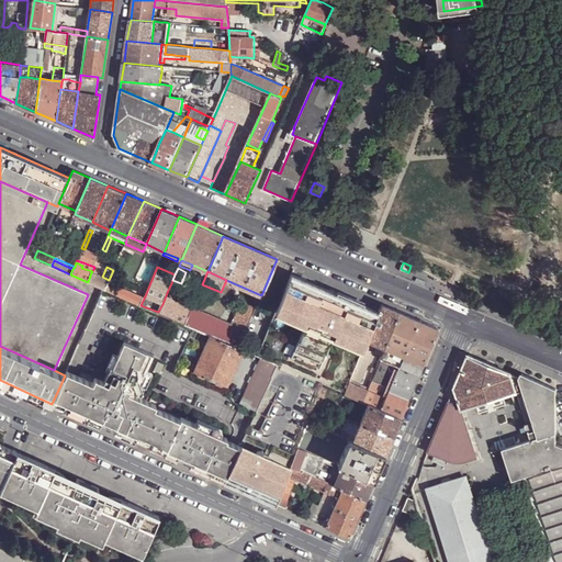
[(91,272),(88,282),(102,289),(105,290),(108,282),(109,280),(102,277),(91,272)]
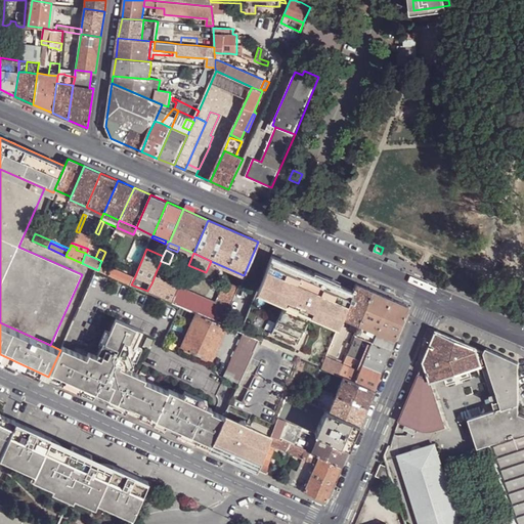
[(353,292),(272,257),(271,259),(265,273),(259,288),(257,292),(284,304),(272,331),(298,342),(309,314),(338,328),(340,324),(343,317),(353,292)]
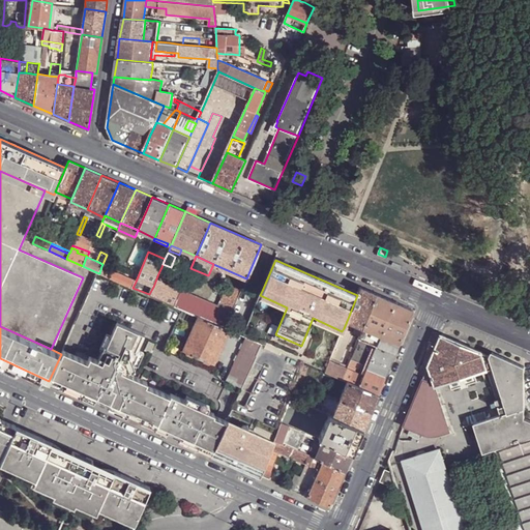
[(101,266),(99,273),(133,288),(136,282),(101,266)]
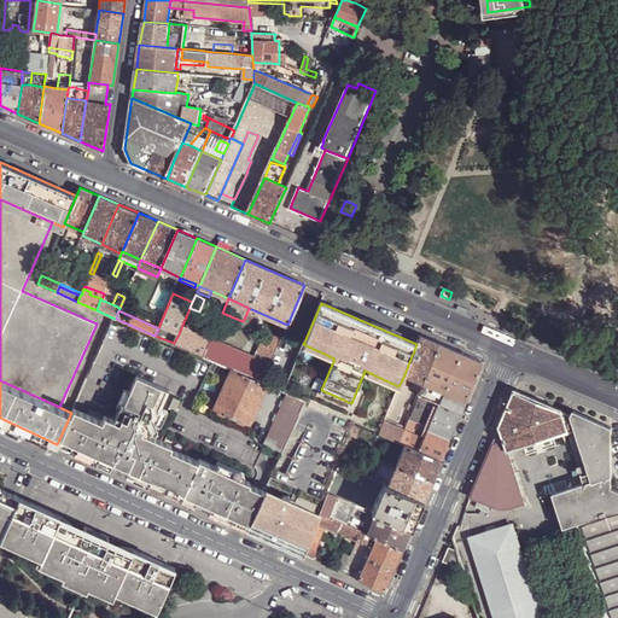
[(185,319),(192,322),(194,314),(188,312),(185,319)]
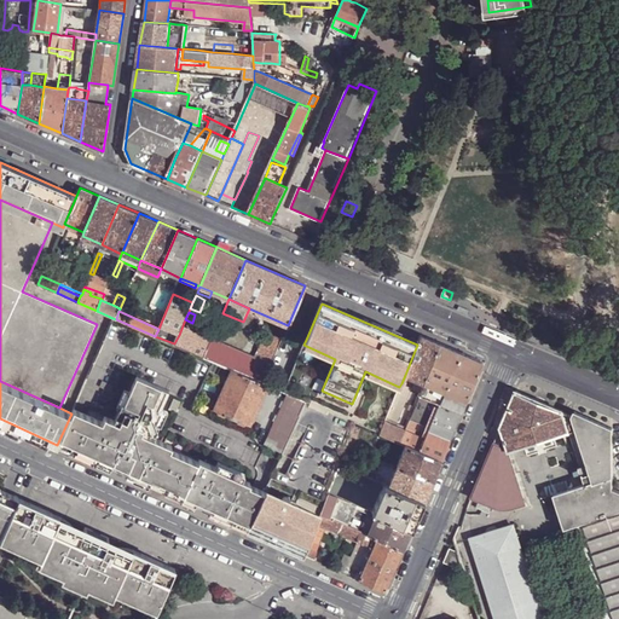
[(185,319),(179,335),(208,347),(212,340),(215,331),(192,323),(185,319)]
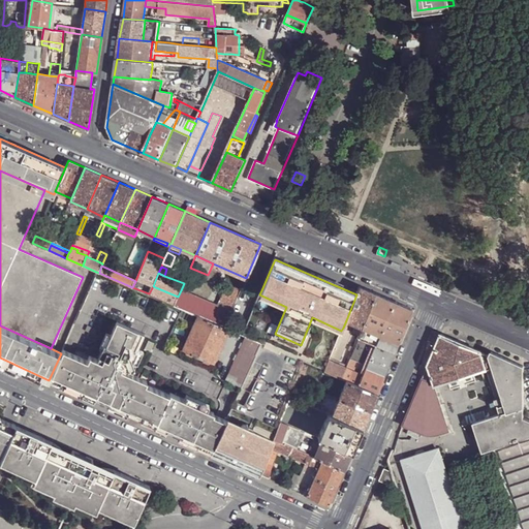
[(227,284),(221,297),(236,303),(241,289),(227,284)]
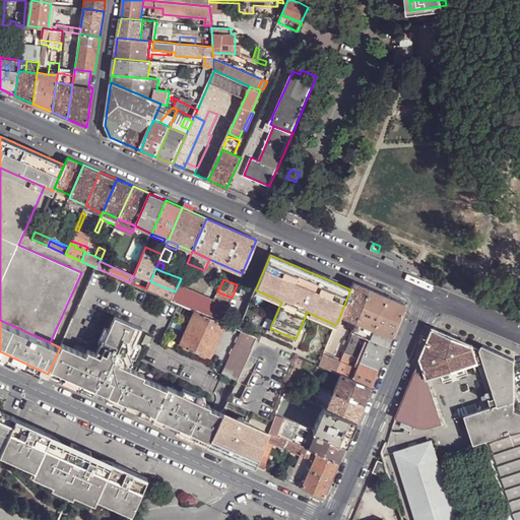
[(150,281),(146,288),(171,300),(175,291),(150,281)]
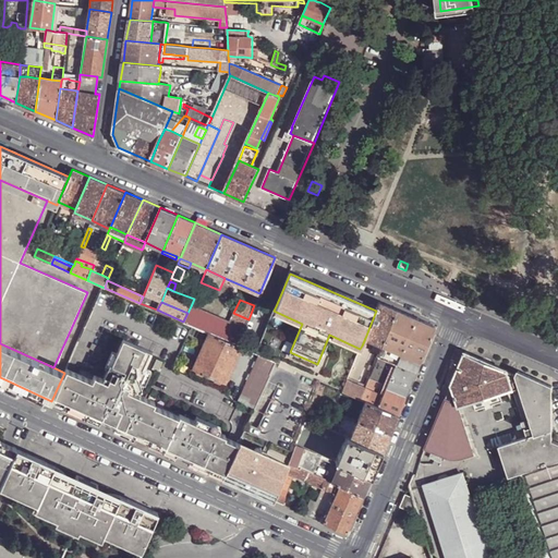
[(383,346),(397,311),(379,303),(376,311),(365,338),(375,342),(383,346)]
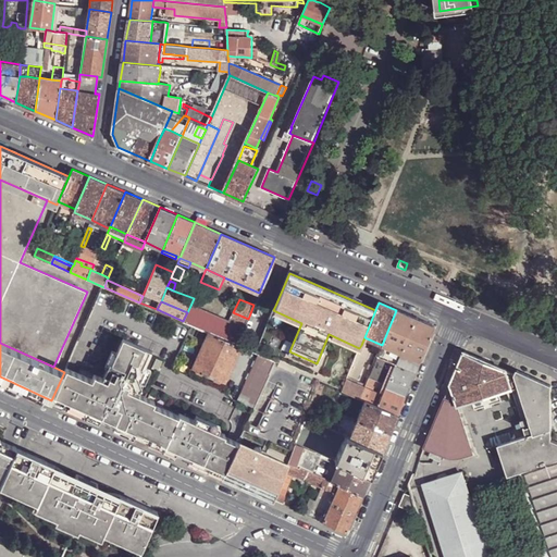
[(187,312),(183,321),(193,325),(206,331),(209,333),(236,344),(237,344),(243,329),(229,322),(190,306),(187,312)]
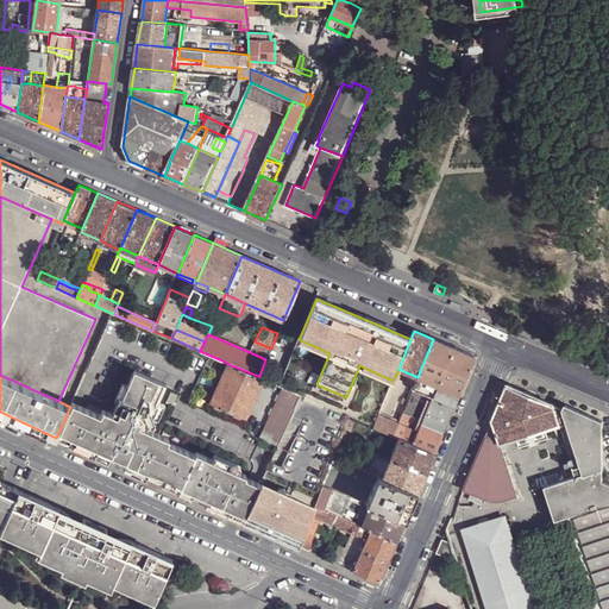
[(437,385),(453,347),(433,339),(418,377),(437,385)]
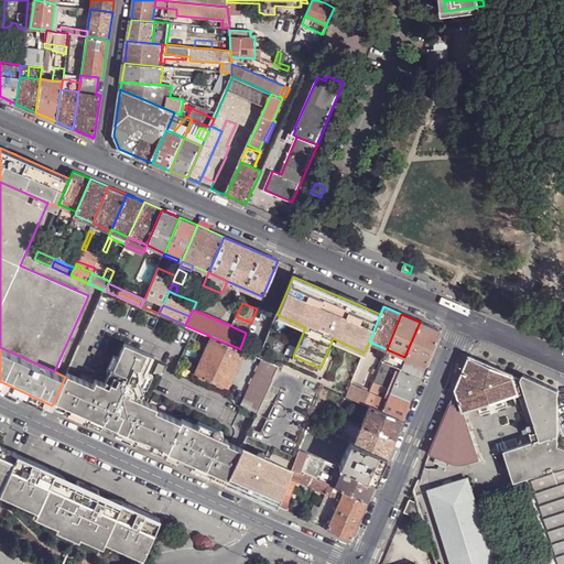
[(236,316),(231,326),(246,333),(251,323),(236,316)]
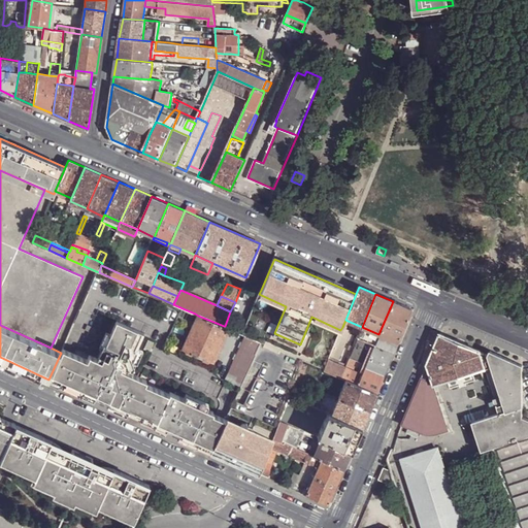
[(393,301),(378,334),(397,342),(411,309),(393,301)]
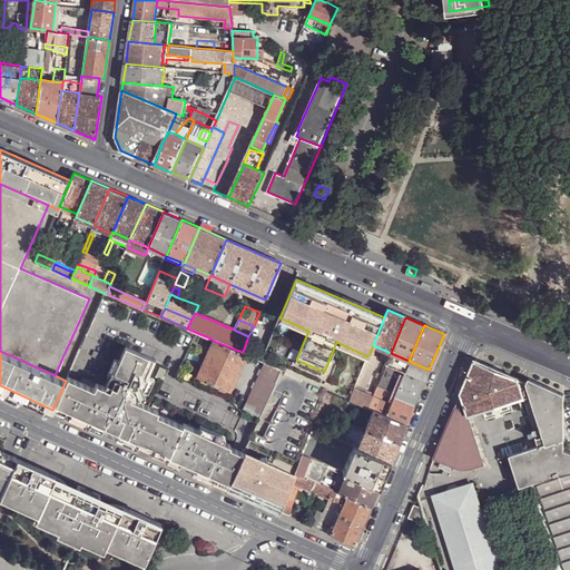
[(193,381),(195,375),(210,338),(197,333),(177,377),(192,383),(193,381)]
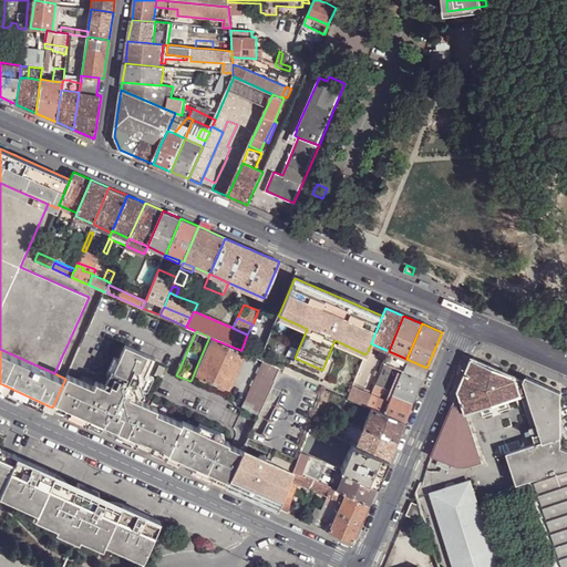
[(213,339),(196,374),(227,389),(228,389),(245,351),(241,350),(240,350),(213,339)]
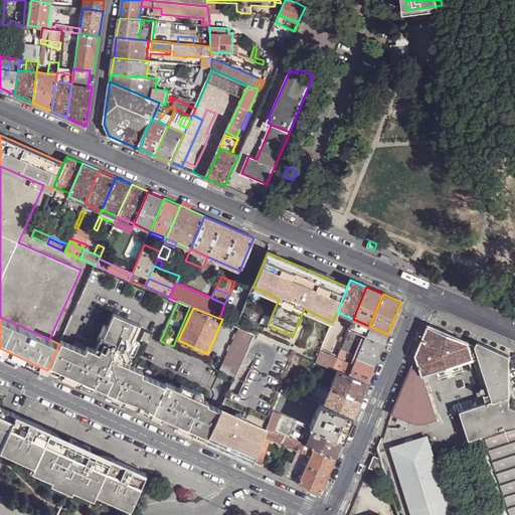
[(59,344),(47,370),(252,462),(254,456),(258,450),(266,428),(206,402),(207,400),(165,382),(165,383),(142,373),(143,370),(123,361),(127,352),(130,353),(136,339),(135,338),(140,325),(114,313),(102,341),(104,342),(100,351),(88,346),(86,351),(61,339),(59,344)]
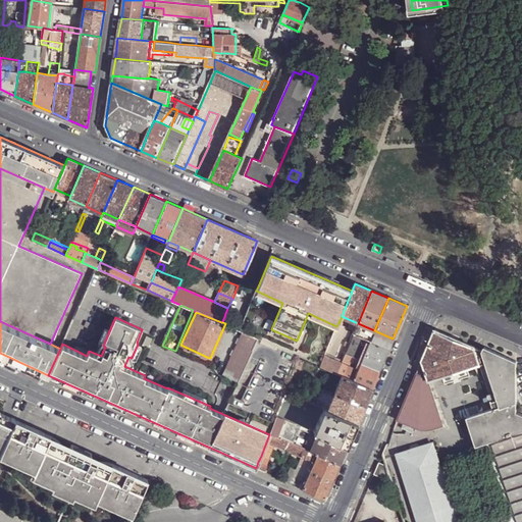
[(358,323),(351,320),(348,327),(355,330),(358,323)]
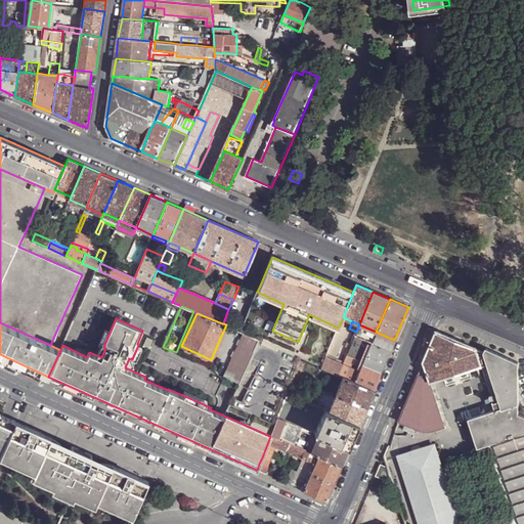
[(329,350),(325,357),(335,360),(347,331),(346,328),(340,324),(338,328),(329,350)]
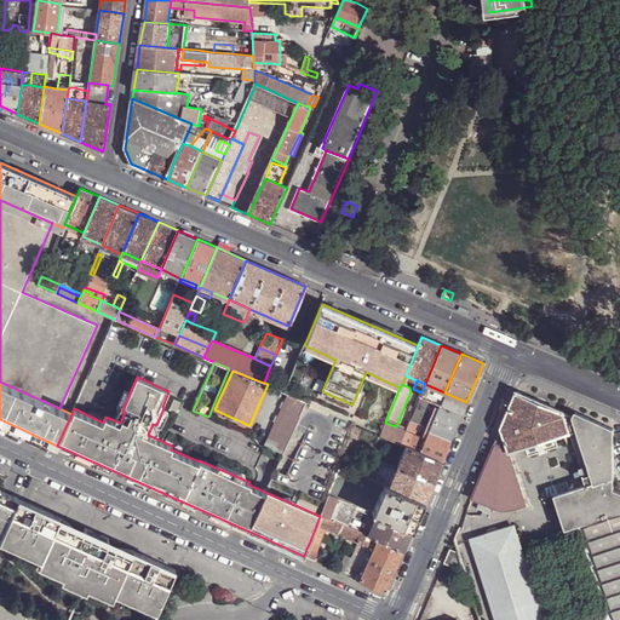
[(422,392),(420,396),(440,405),(441,402),(445,392),(425,384),(422,392)]
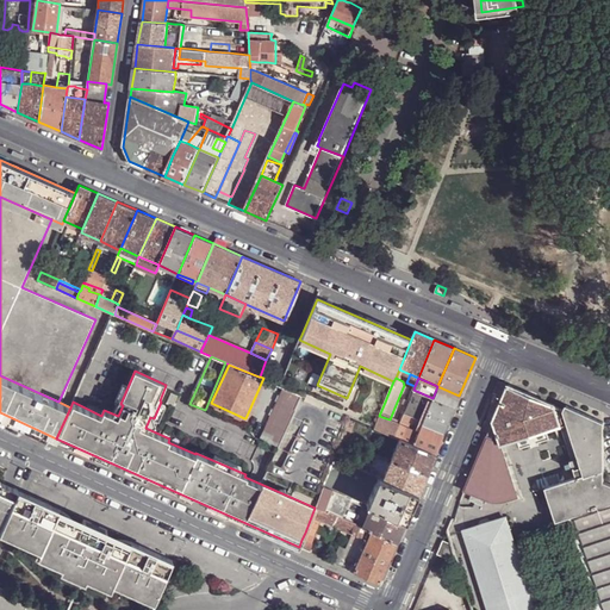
[(555,404),(509,385),(465,490),(473,492),(471,498),(483,504),(486,498),(492,500),(504,502),(518,497),(503,442),(562,423),(555,404)]
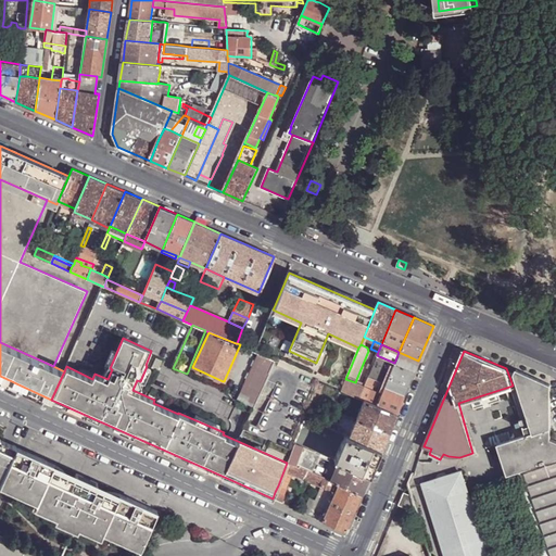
[(395,361),(415,369),(418,361),(399,352),(395,361)]
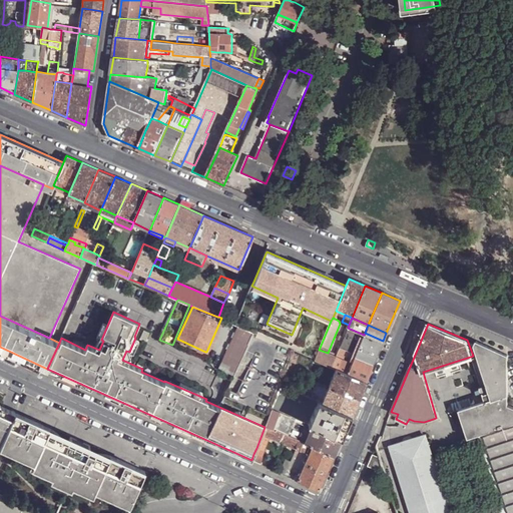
[(239,327),(219,371),(231,377),(242,353),(252,333),(239,327)]
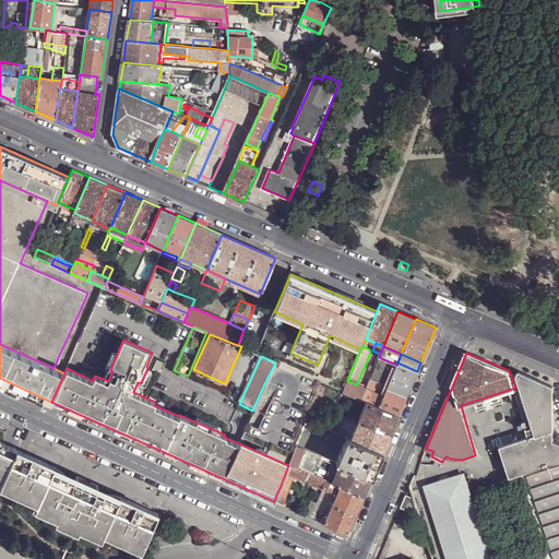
[(372,370),(369,379),(373,380),(384,385),(388,387),(395,367),(378,358),(375,367),(372,370)]
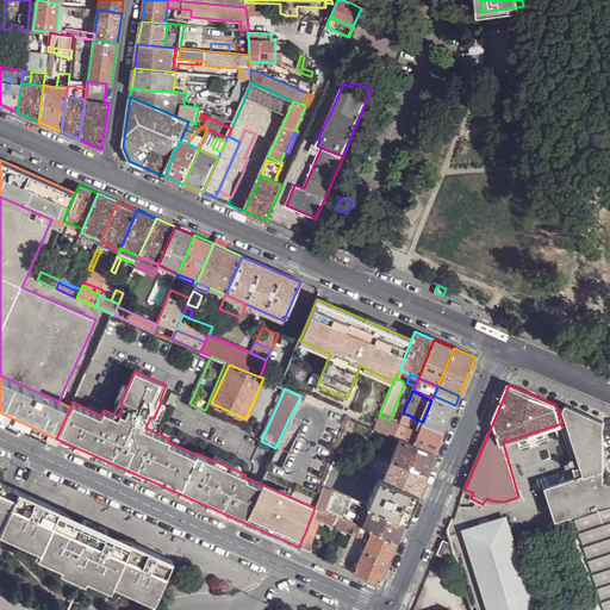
[(435,453),(455,405),(434,396),(433,398),(431,400),(423,422),(422,424),(418,433),(414,444),(435,453)]
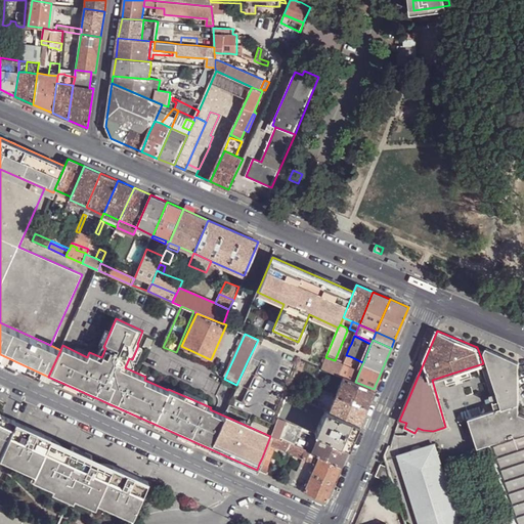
[(479,344),(477,347),(486,351),(501,399),(494,401),(493,401),(497,410),(507,407),(520,412),(519,361),(479,344)]
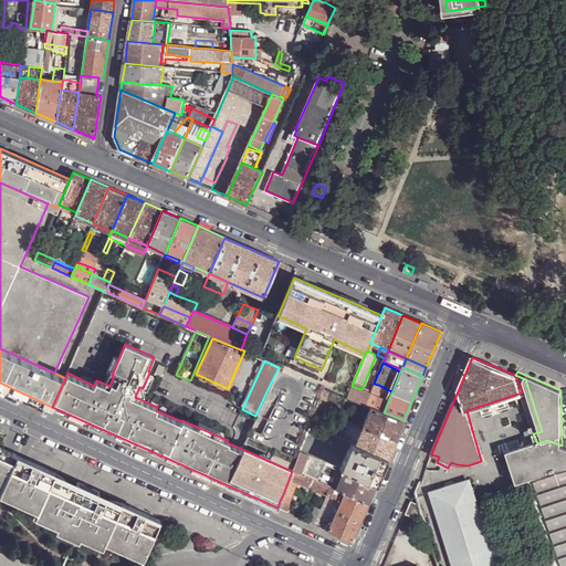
[(525,379),(515,375),(522,392),(534,433),(542,431),(525,379)]
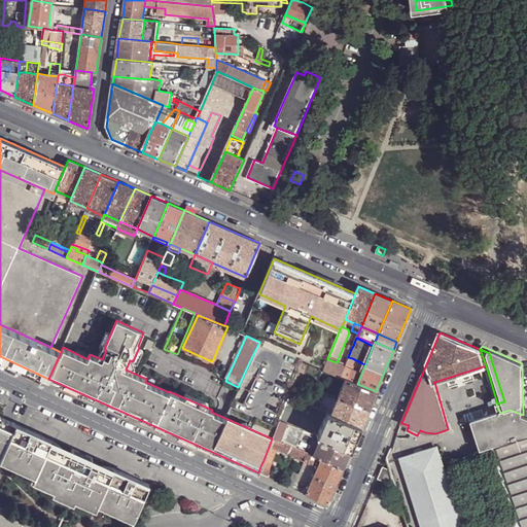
[(325,363),(309,356),(307,362),(322,369),(323,370),(325,363)]
